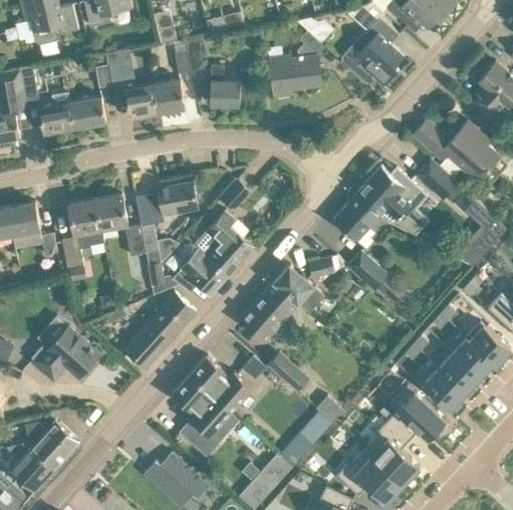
[(19,0),(23,15),(25,22),(28,22),(34,42),(39,45),(55,41),(59,35),(77,30),(76,25),(71,5),(59,8),(56,0),(19,0)]
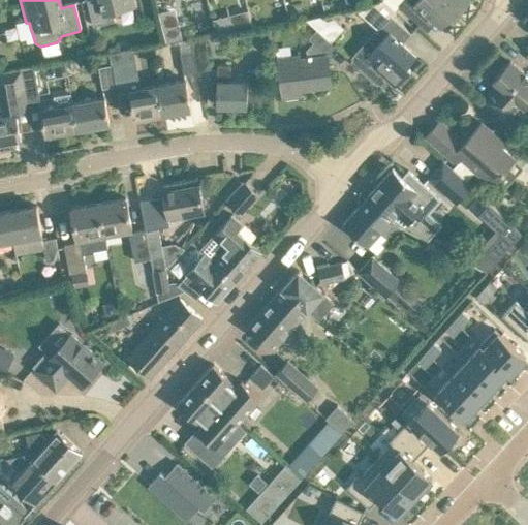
[(95,0),(86,2),(92,28),(114,23),(112,13),(135,8),(132,0),(95,0)]
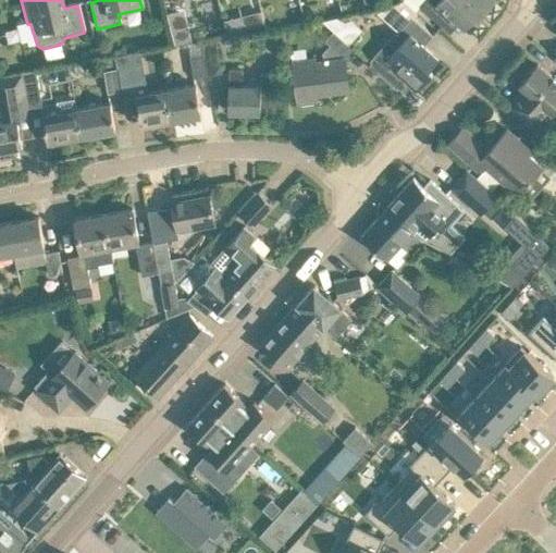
[(464,31),(472,21),(477,24),(493,5),(487,0),(424,0),(418,9),(441,28),(449,19),(464,31)]
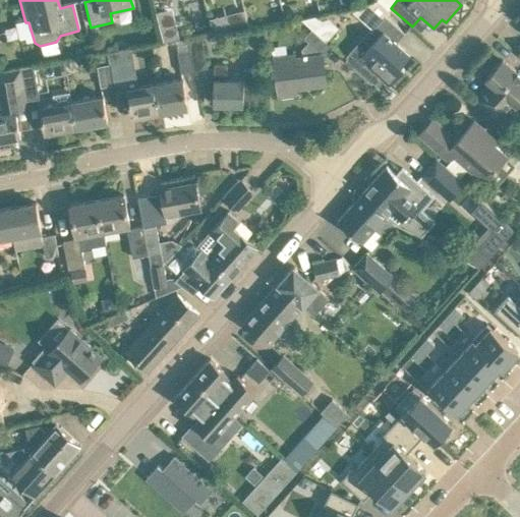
[(369,34),(345,60),(347,62),(345,64),(355,73),(370,87),(372,84),(377,89),(382,82),(388,88),(400,74),(403,70),(400,67),(408,57),(395,46),(404,36),(389,22),(387,20),(391,16),(387,13),(387,12),(377,3),(376,4),(351,14),(371,33),(370,35),(369,34)]
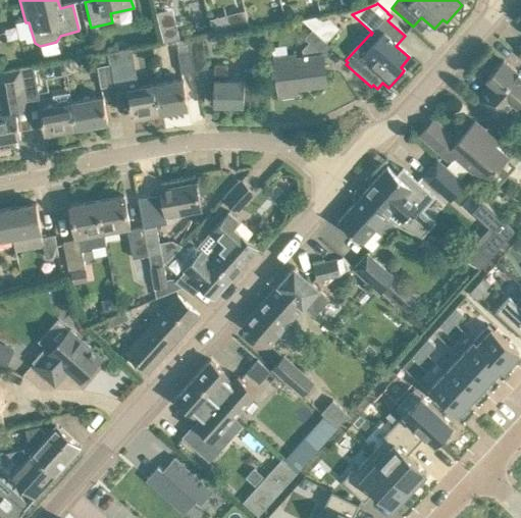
[(315,17),(300,21),(312,32),(320,22),(315,17)]
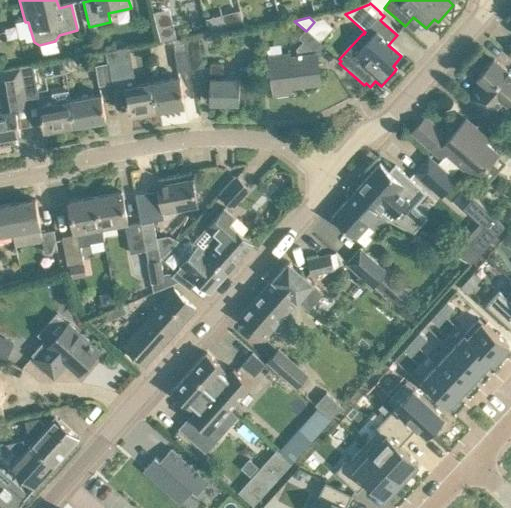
[(220,18),(204,21),(208,36),(224,33),(220,18)]
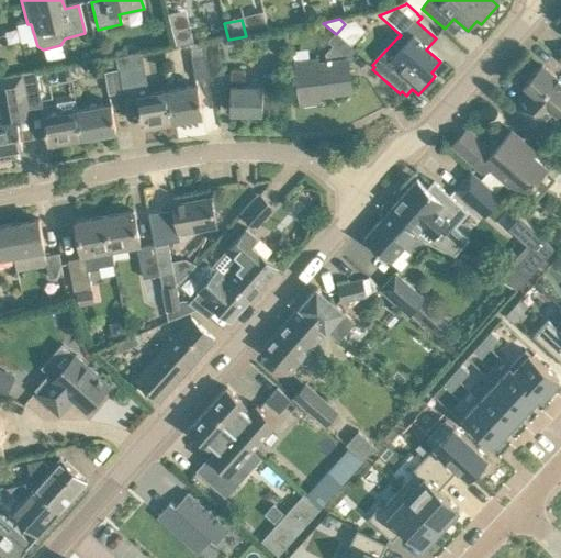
[(338,34),(351,46),(366,32),(352,20),(338,34)]
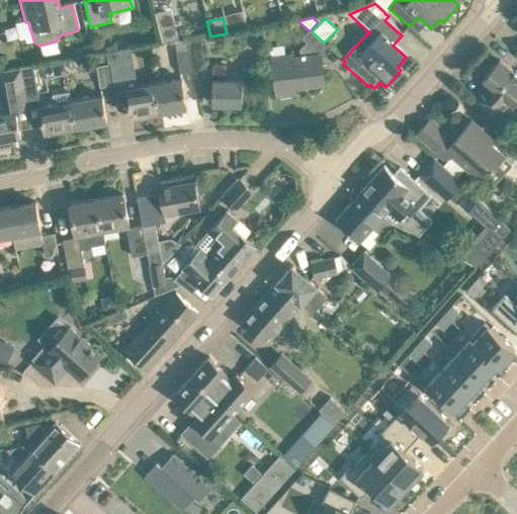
[(270,60),(275,98),(292,95),(291,89),(324,85),(320,58),(319,58),(327,49),(310,31),(299,41),(305,46),(298,53),(299,60),(292,62),(291,57),(270,60)]
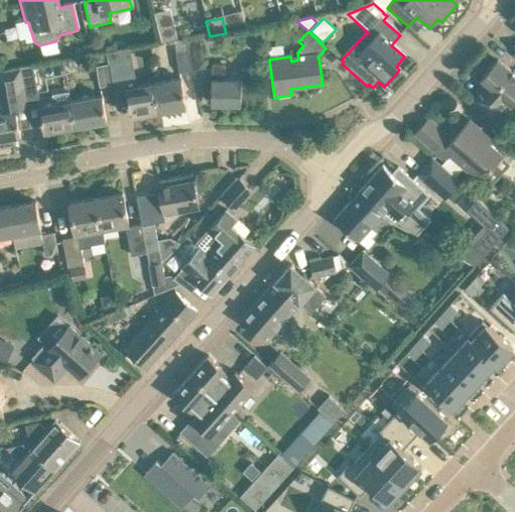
[(199,38),(185,40),(190,73),(205,71),(199,38)]
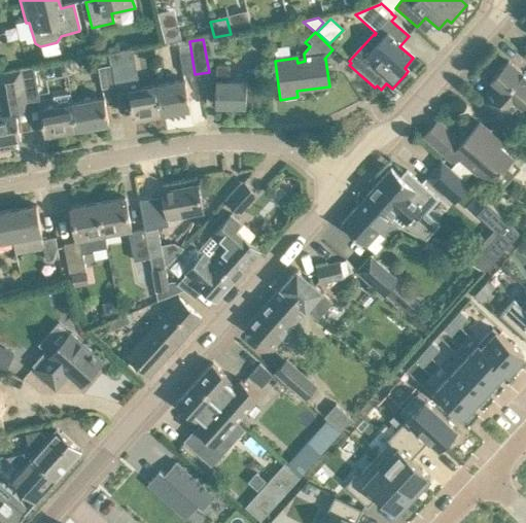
[(195,74),(189,41),(177,44),(182,76),(195,74)]
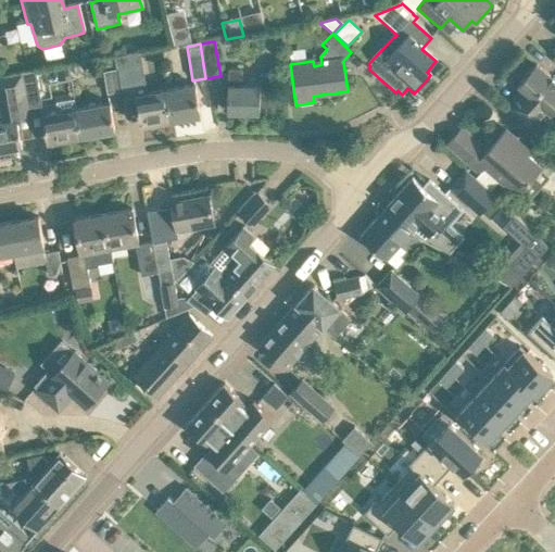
[(121,93),(133,91),(127,57),(113,59),(115,71),(120,93),(121,93)]
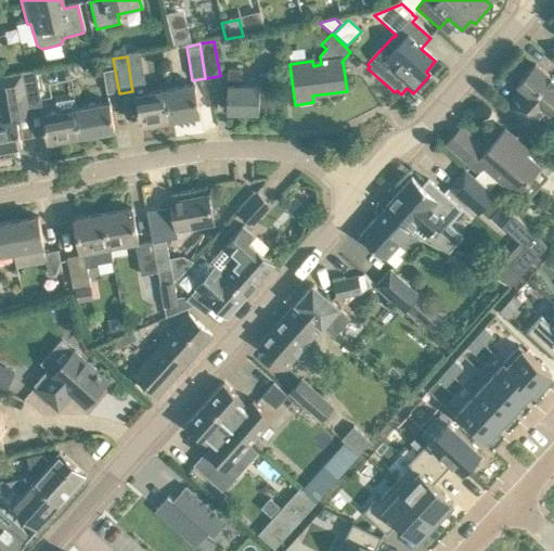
[(523,92),(518,98),(515,97),(504,110),(530,131),(546,114),(549,116),(553,110),(553,84),(533,66),(516,87),(523,92)]
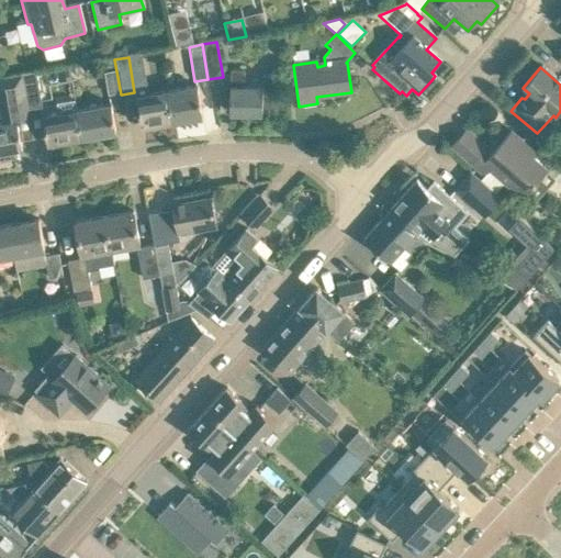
[(121,95),(116,71),(103,75),(108,97),(121,95)]
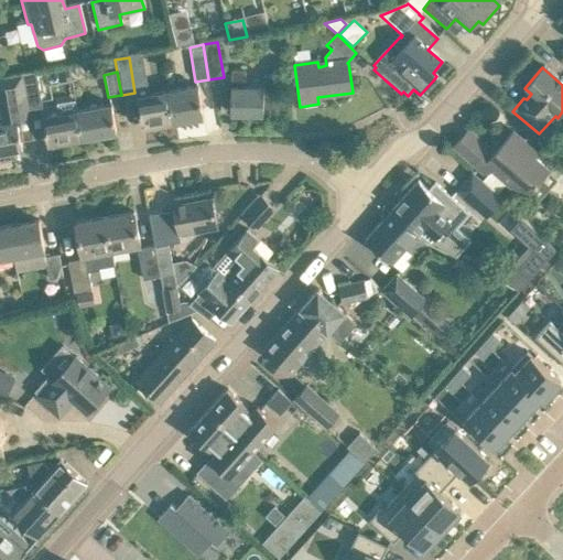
[(231,73),(229,116),(262,117),(262,110),(277,111),(278,79),(264,78),(263,88),(245,87),(245,73),(231,73)]
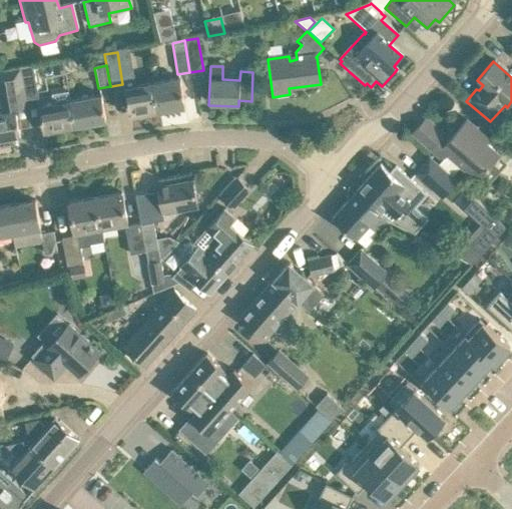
[(32,67),(19,69),(25,101),(38,99),(32,67)]
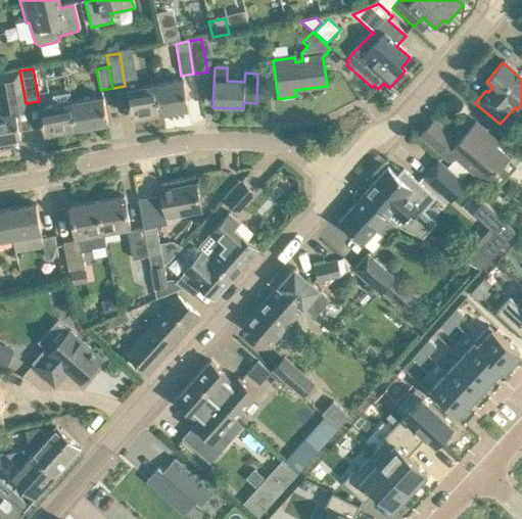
[(26,103),(19,71),(0,74),(0,105),(2,116),(0,116),(0,143),(19,140),(14,113),(12,105),(26,103)]
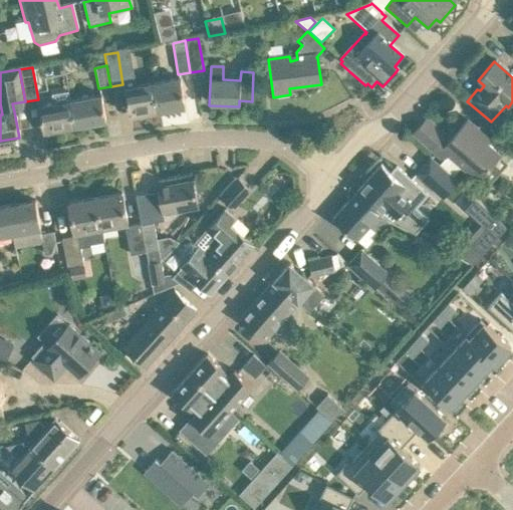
[(180,80),(152,85),(157,112),(185,107),(180,80)]
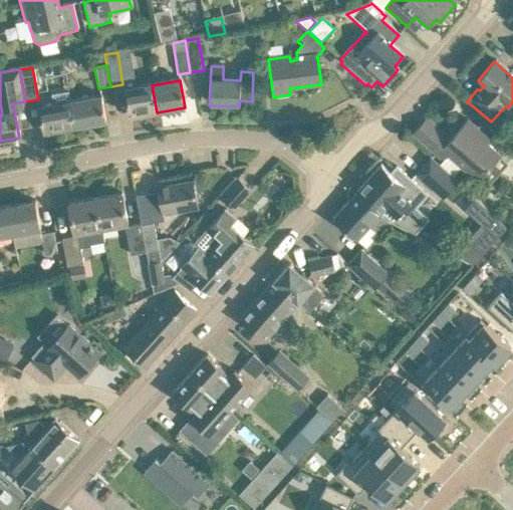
[(129,117),(157,112),(152,85),(123,90),(129,117)]
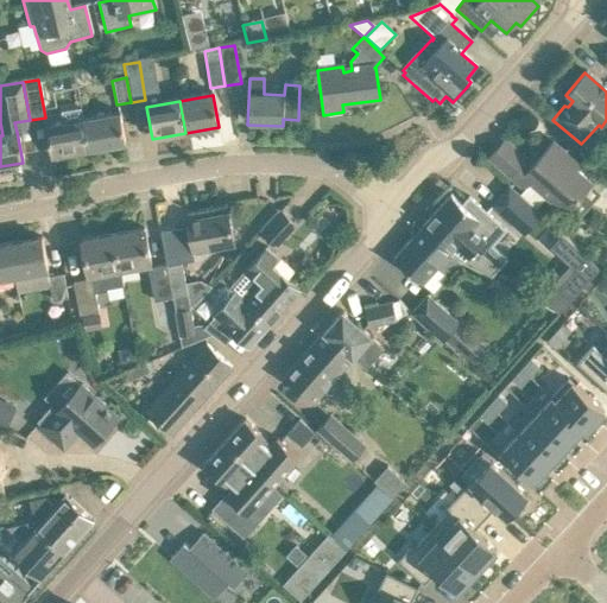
[(82,122),(80,110),(61,114),(63,126),(45,128),(46,134),(51,157),(88,151),(82,122)]
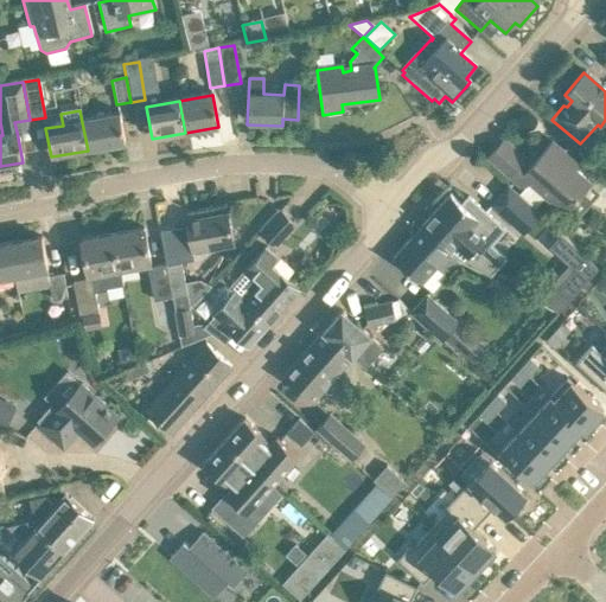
[(119,115),(82,122),(88,151),(125,143),(119,115)]
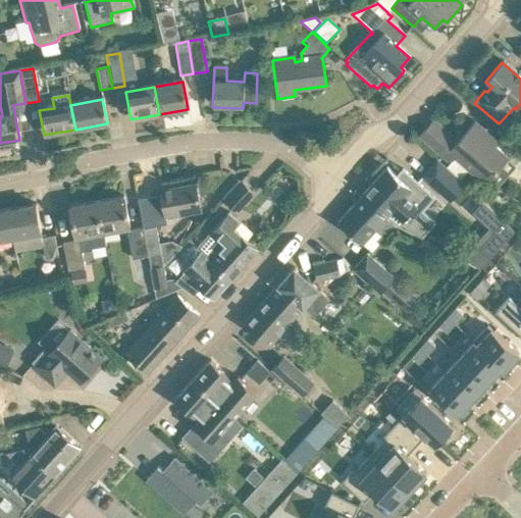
[(419,138),(434,151),(449,163),(454,157),(484,185),(507,159),(486,142),(489,139),(473,124),(456,144),(432,122),(419,138)]
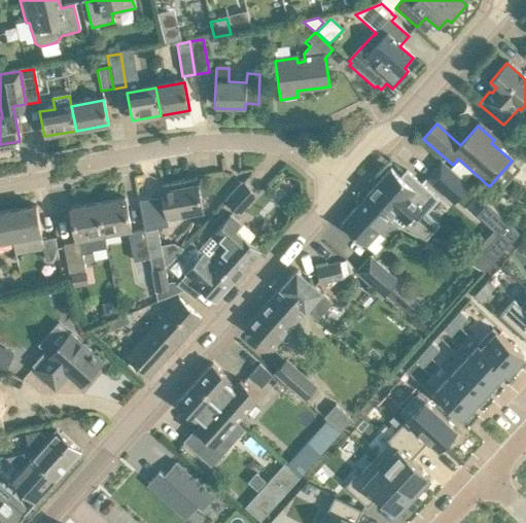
[(426,179),(455,205),(469,188),(441,164),(426,179)]
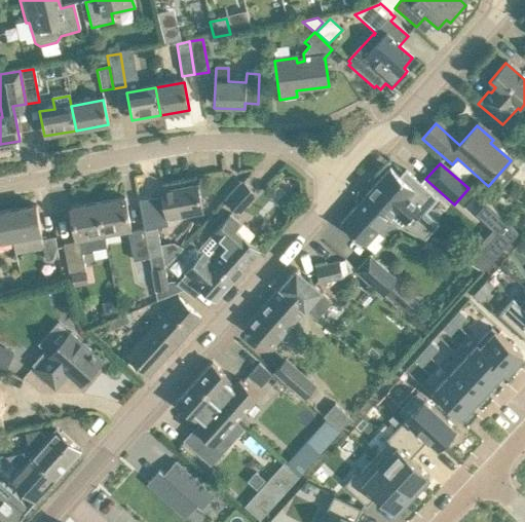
[(389,171),(363,199),(387,221),(397,229),(399,230),(422,243),(437,226),(418,209),(430,195),(406,173),(400,180),(389,171)]
